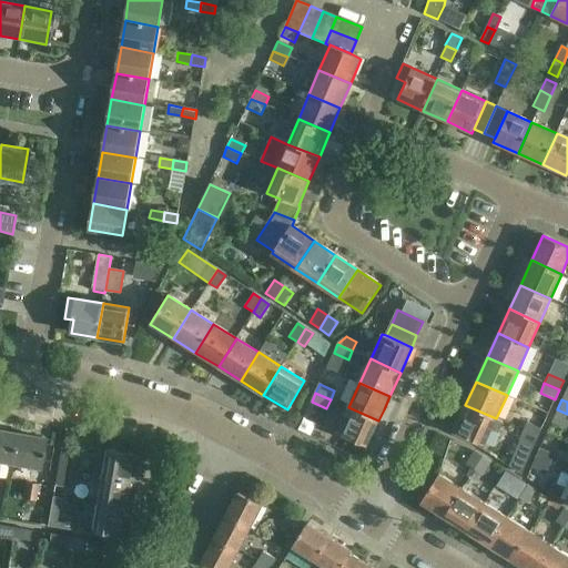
[(496,418),(465,405),(454,430),(485,444),(492,429),(498,433),(503,422),(496,418)]
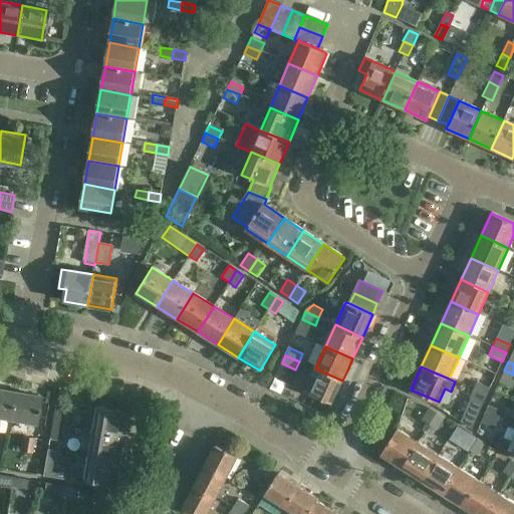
[(342,380),(315,368),(304,391),(331,403),(342,380)]
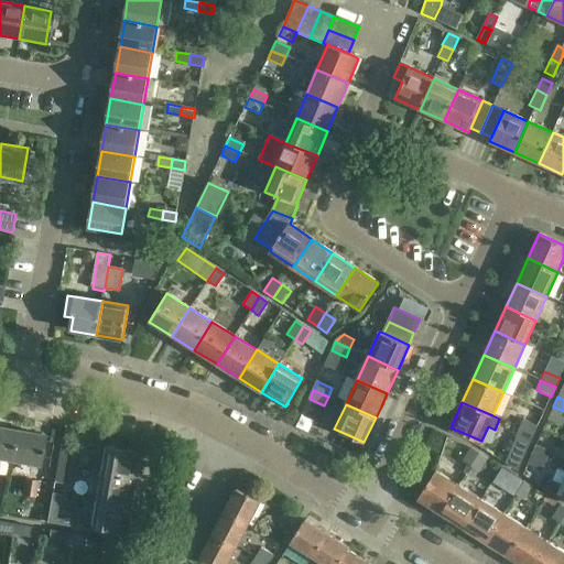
[(563,420),(563,411),(553,407),(548,420),(562,426),(563,420)]
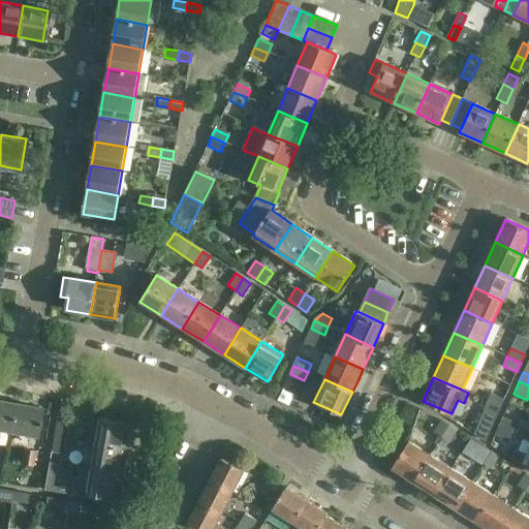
[(487,402),(500,408),(504,400),(490,394),(487,402)]
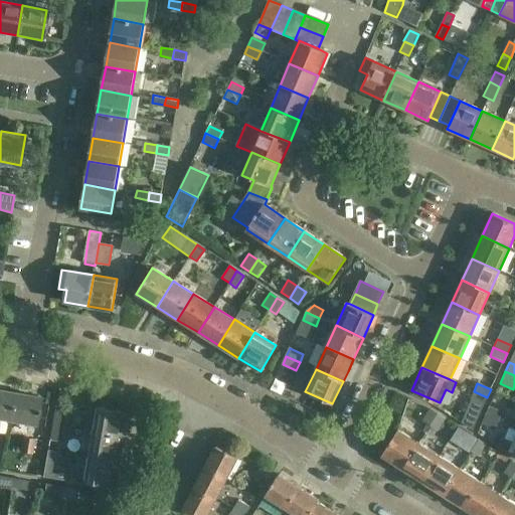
[(0,417),(9,419),(14,392),(0,389),(0,417)]
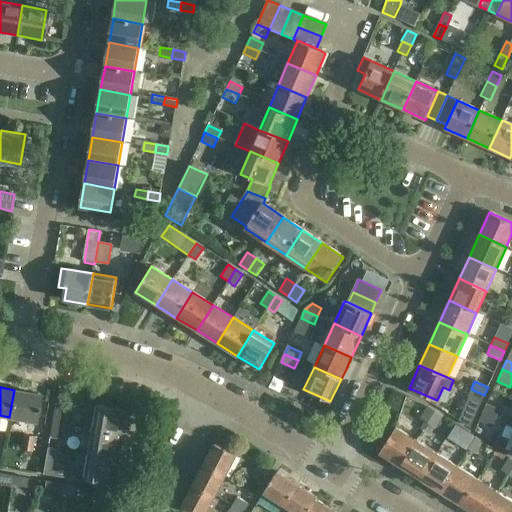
[(484,395),(471,389),(468,396),(481,402),(484,395)]
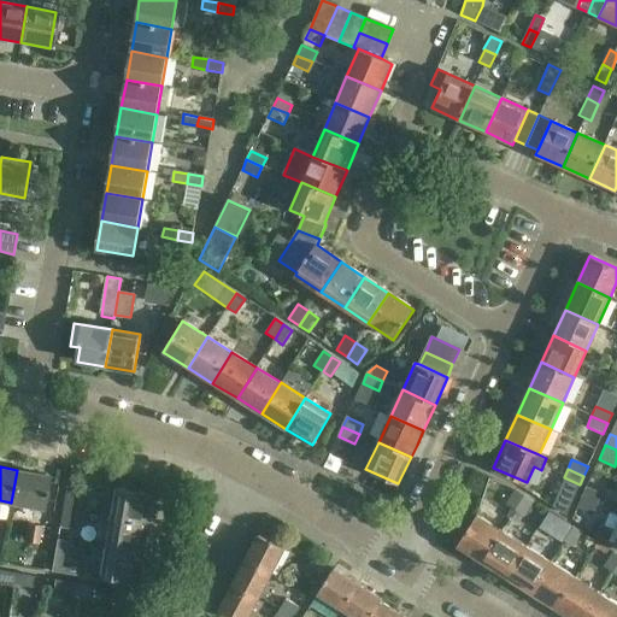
[(17,470),(11,503),(43,507),(48,476),(17,470)]
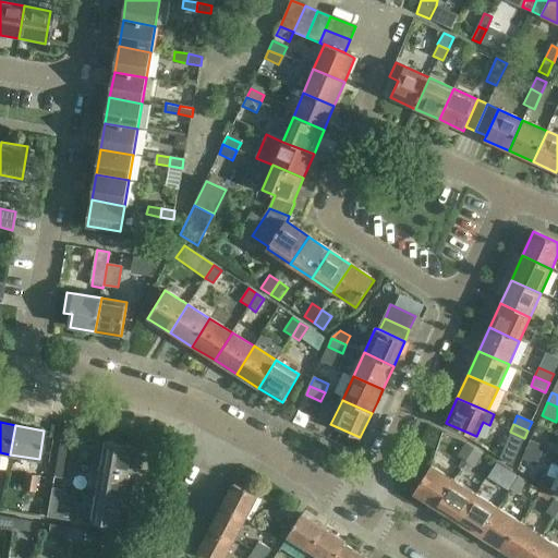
[(56,460),(68,462),(73,436),(60,434),(56,460)]
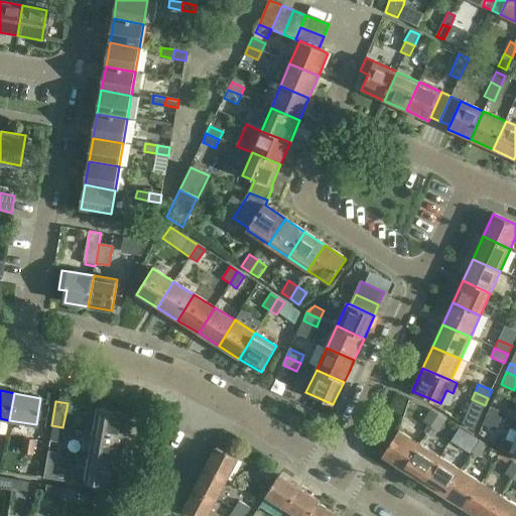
[(91,432),(122,437),(126,413),(95,407),(91,432)]
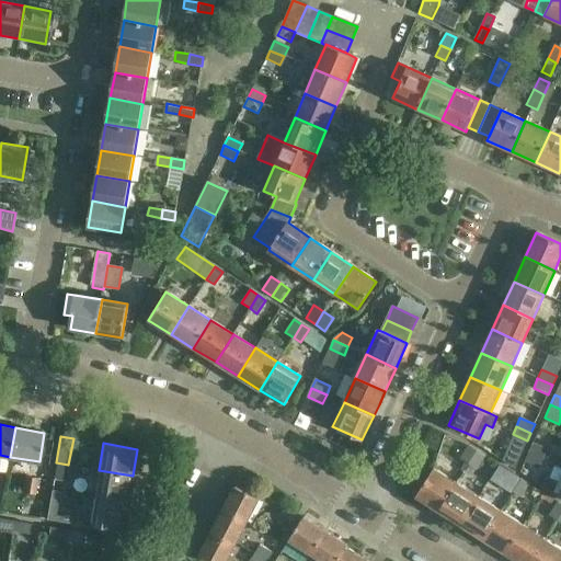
[(528,451),(542,458),(547,449),(533,443),(528,451)]
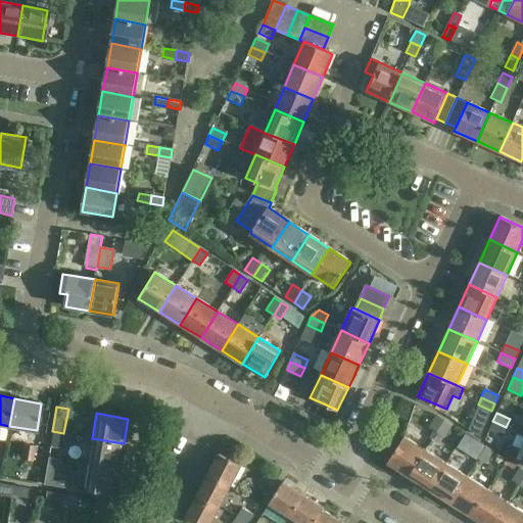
[(444,420),(436,416),(431,424),(429,428),(436,432),(444,420)]
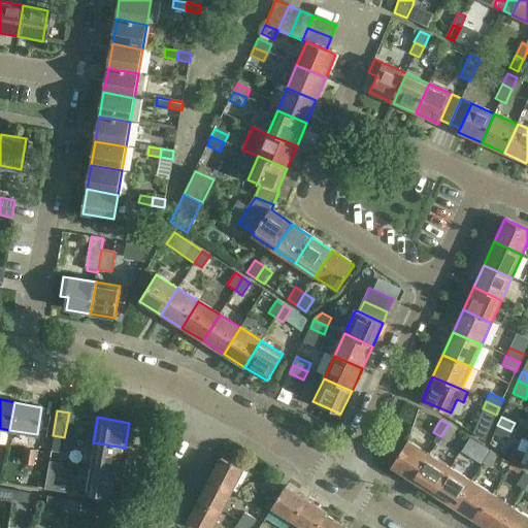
[(456,429),(449,424),(440,436),(448,441),(451,437),(456,429)]
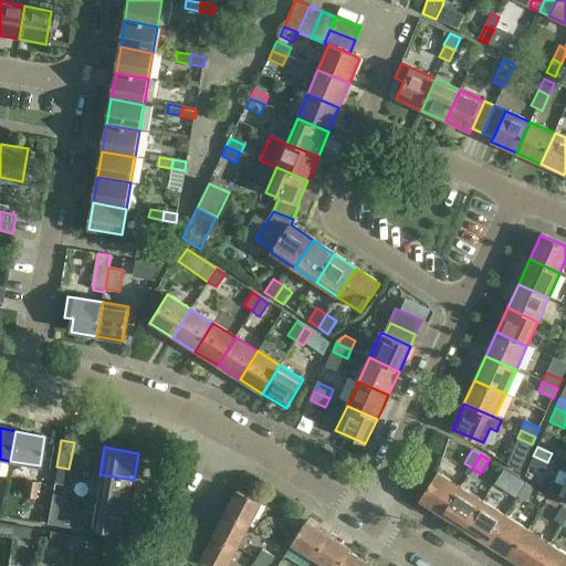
[(547,462),(533,456),(530,464),(544,471),(547,462)]
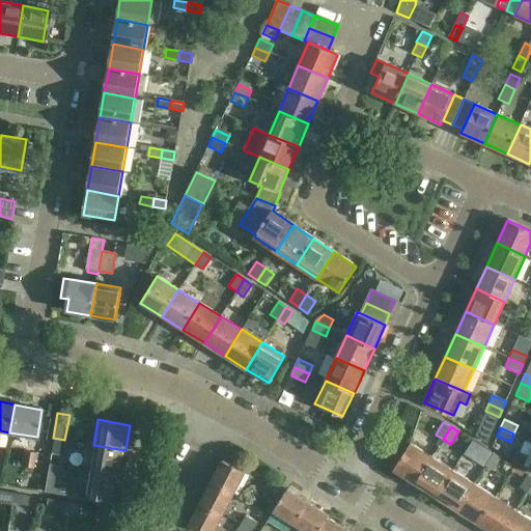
[(64,440),(53,438),(50,453),(62,455),(64,440)]
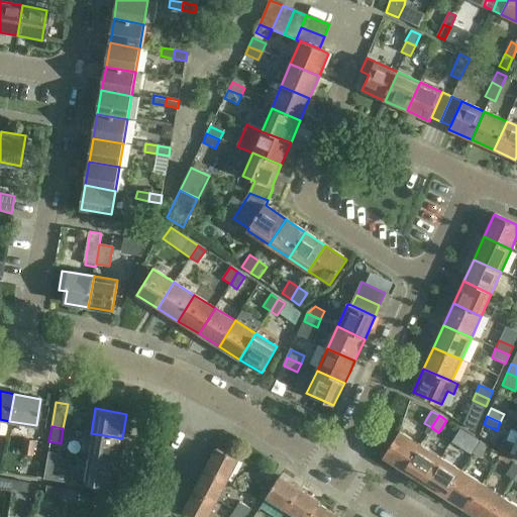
[(405,471),(421,444),(400,431),(384,457),(405,471)]
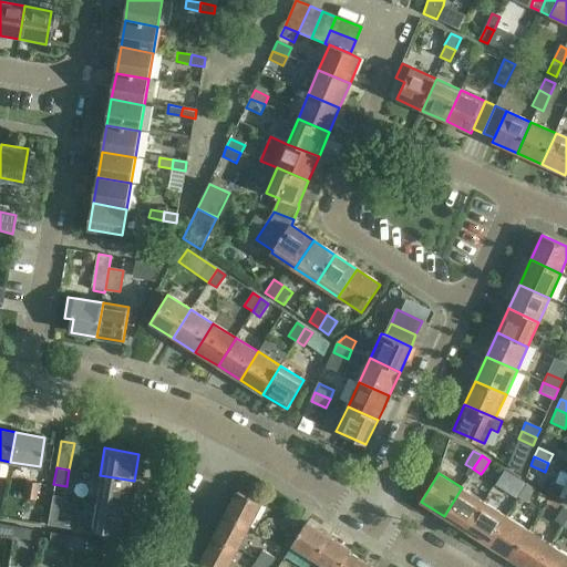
[(129,508),(134,481),(100,475),(95,503),(129,508)]
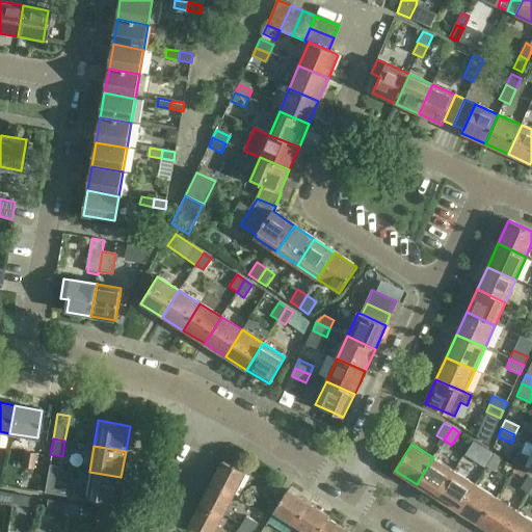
[(494,454),(486,450),(481,458),(479,462),(486,467),(494,454)]
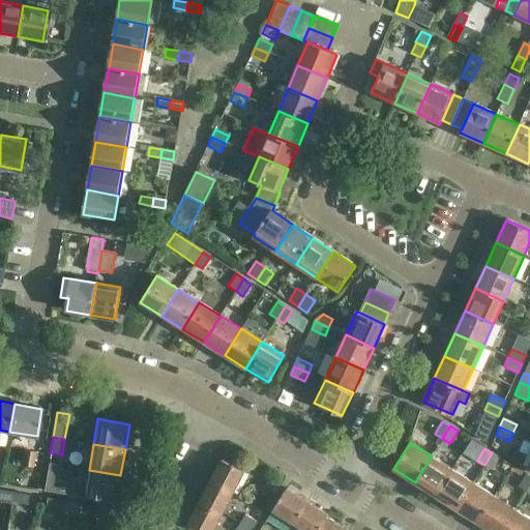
[(24,451),(21,465),(31,467),(40,468),(42,453),(24,451)]
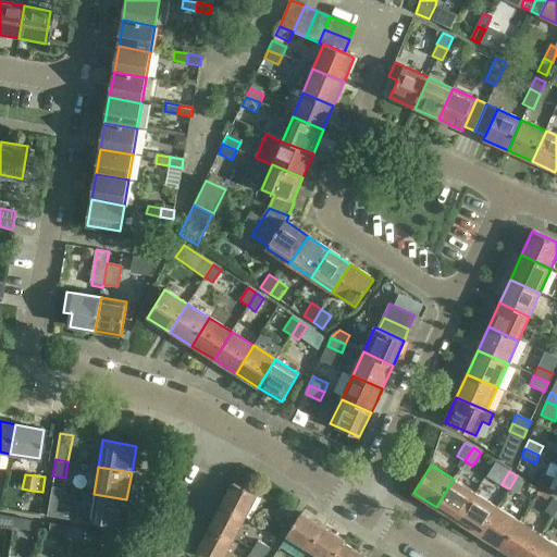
[(525,481),(517,475),(509,489),(518,494),(525,481)]
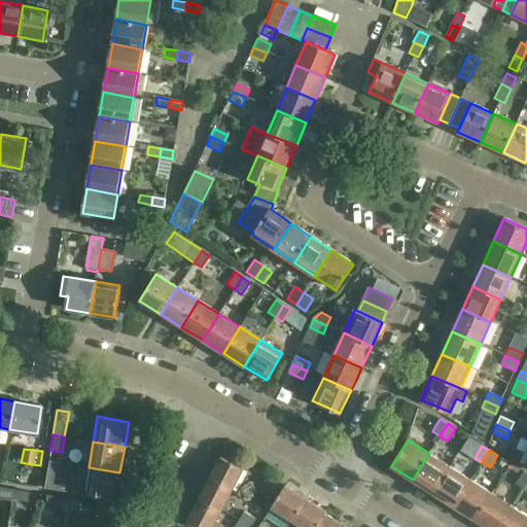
[(450,466),(429,453),(413,480),(432,492),(450,466)]
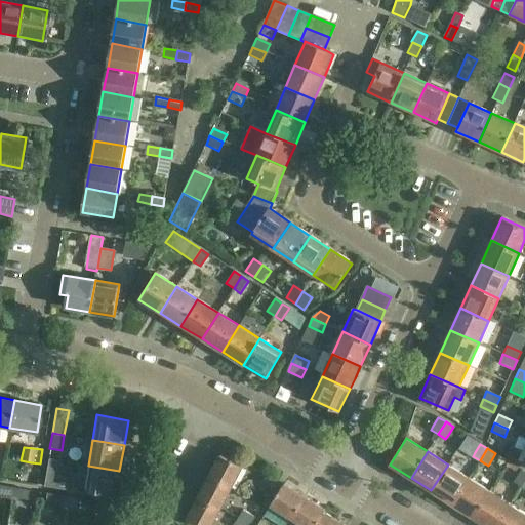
[(219,455),(208,477),(231,488),(242,467),(219,455)]
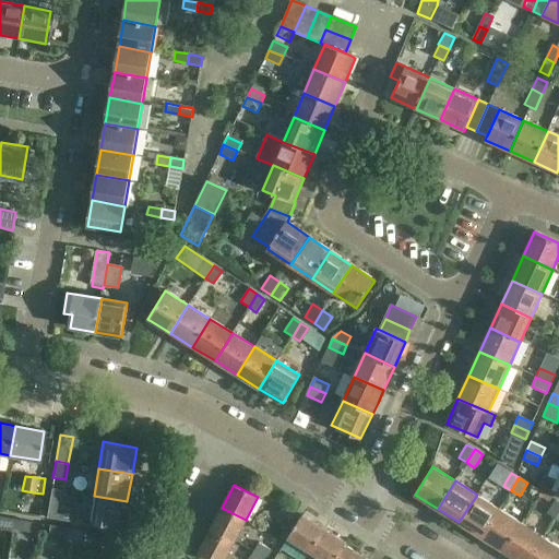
[(58,519),(61,503),(63,490),(50,488),(48,501),(46,518),(58,519)]
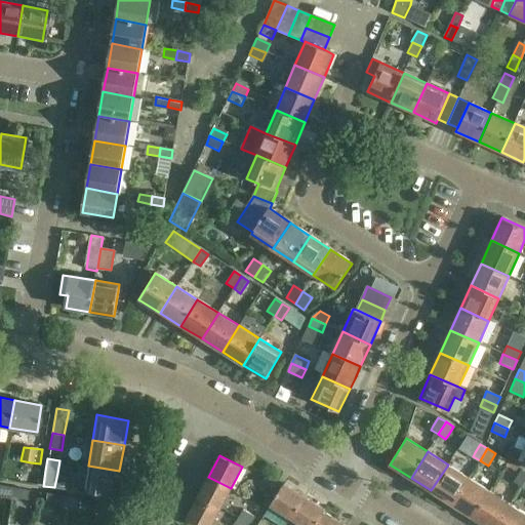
[(469,478),(448,465),(431,490),(452,503),(469,478)]
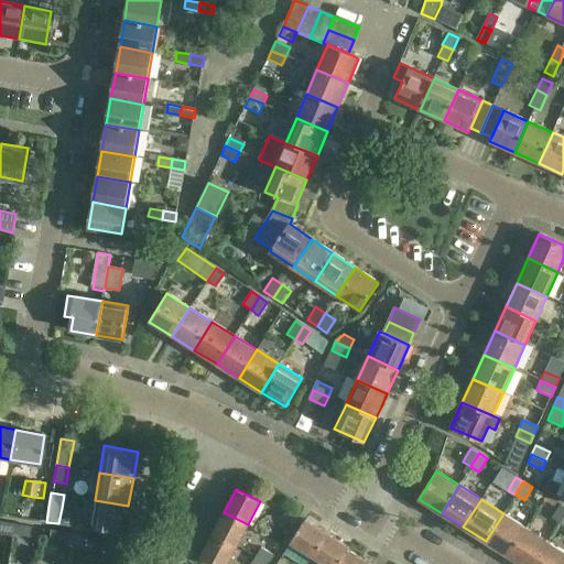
[(128,506),(95,500),(89,527),(123,533),(128,506)]
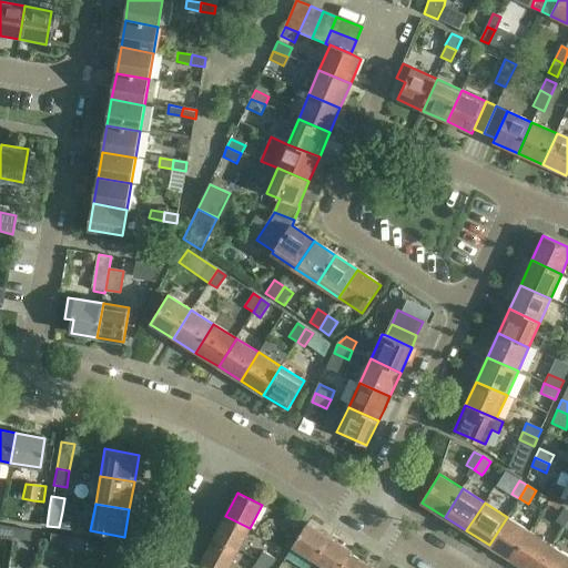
[(567,520),(567,510),(565,508),(559,518),(556,523),(564,527),(567,520)]
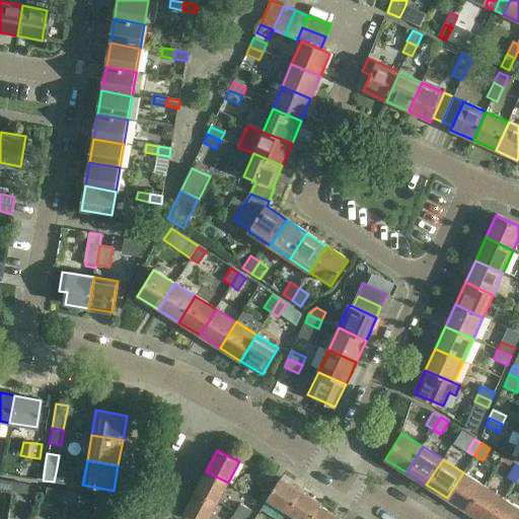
[(206,471),(196,492),(218,504),(228,483),(206,471)]
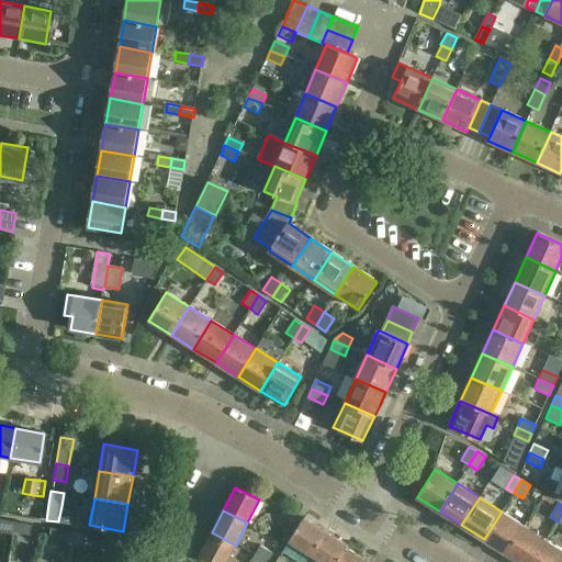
[(295,516),(285,510),(280,519),(290,525),(295,516)]
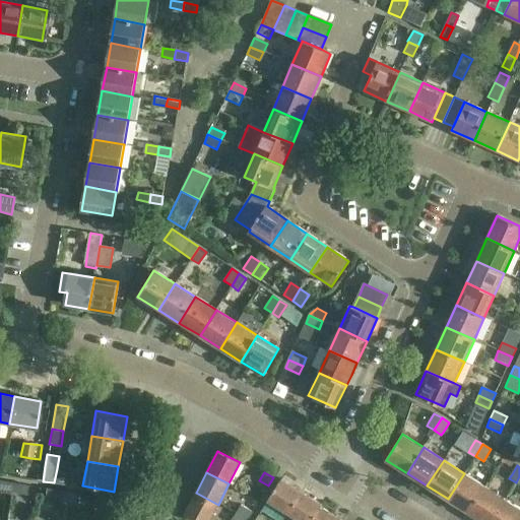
[(484,486),(464,473),(448,499),(468,512),(484,486)]
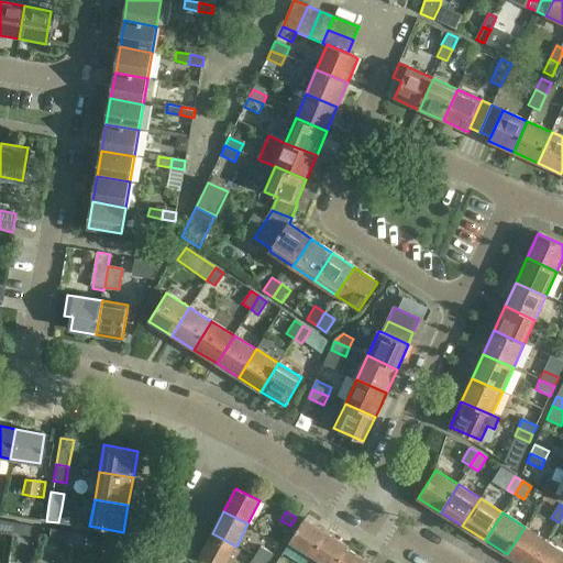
[(0,529),(12,532),(13,522),(0,519),(0,529)]
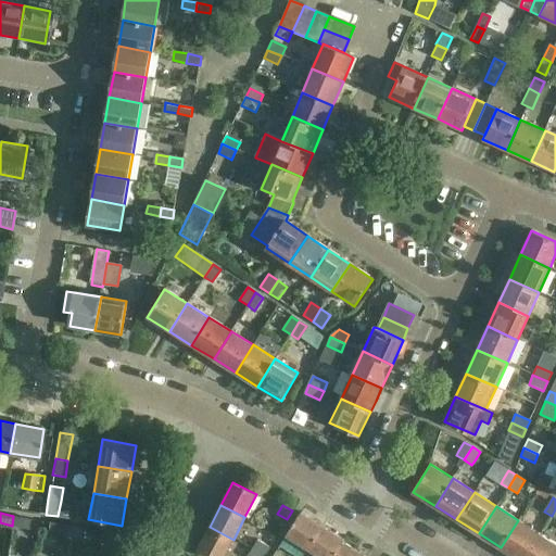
[(323,527),(312,520),(300,513),(286,535),(307,548),(323,527)]
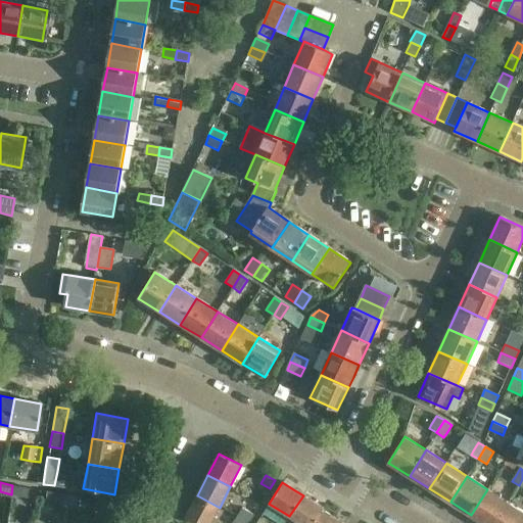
[(12,485),(11,494),(26,496),(28,487),(12,485)]
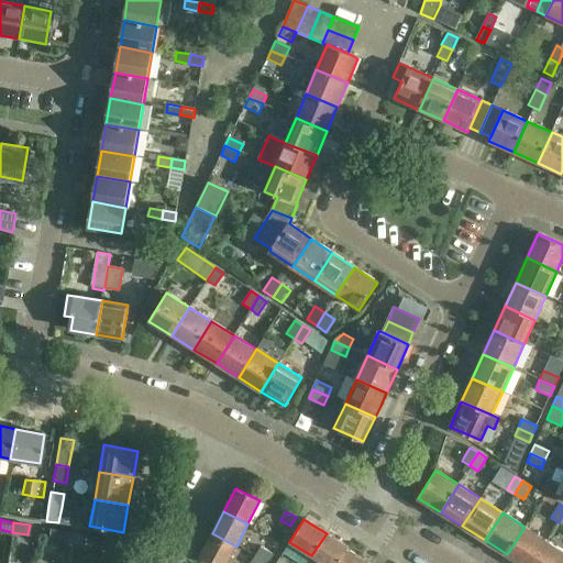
[(532,562),(548,541),(525,527),(507,554),(520,562),(532,562)]
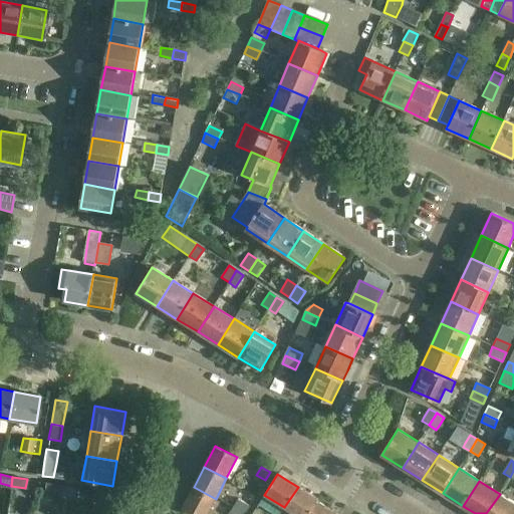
[(59,494),(60,485),(46,483),(45,491),(59,494)]
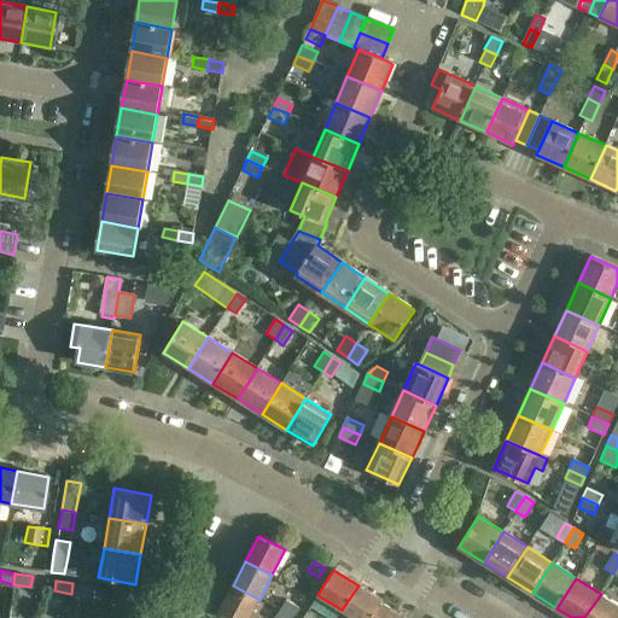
[(73,583),(71,594),(88,596),(89,587),(73,583)]
